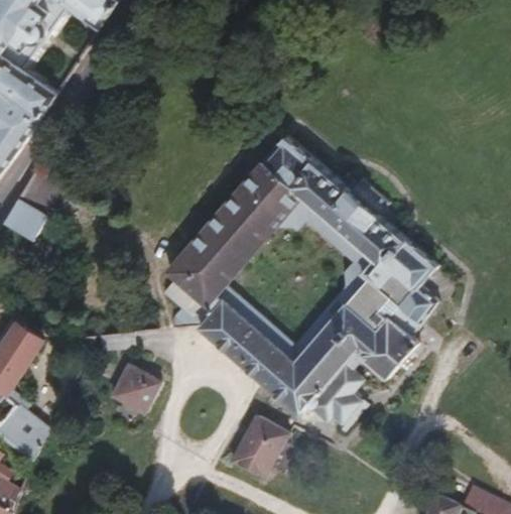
[(53,98),(18,73),(66,6),(99,30),(117,3),(112,0),(0,0),(0,98),(36,124),(53,98)]
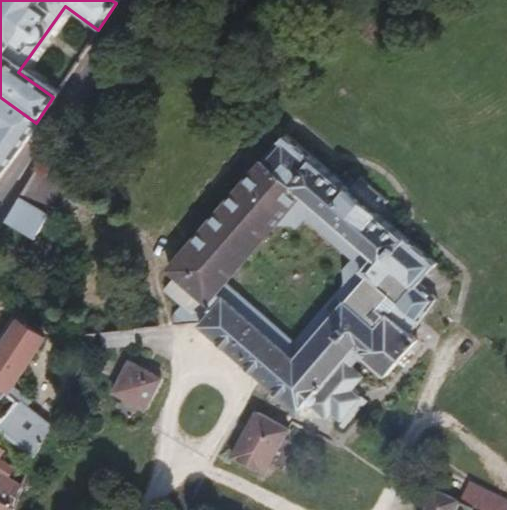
[(0,172),(6,164),(36,123),(0,97),(0,172)]
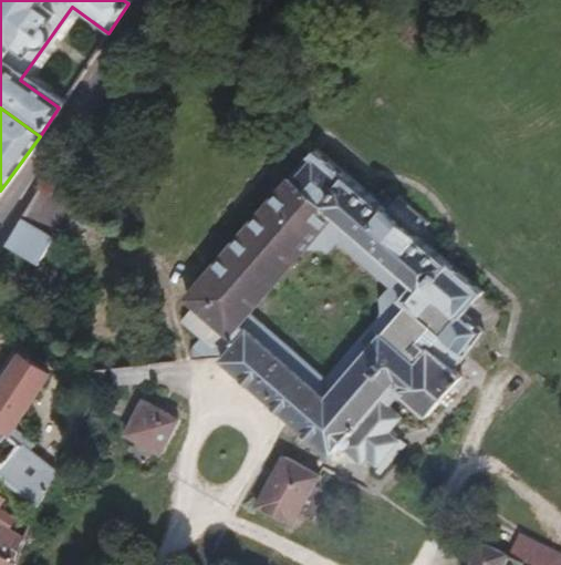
[(373,471),(372,472),(377,478),(402,450),(402,447),(395,442),(394,443),(385,435),(398,420),(387,410),(398,397),(425,420),(459,379),(450,372),(480,334),(460,316),(479,295),(314,150),(182,301),(189,310),(178,324),(196,340),(187,350),(189,362),(215,358),(218,359),(217,360),(217,362),(328,460),(336,450),(359,469),(363,462),(373,471)]
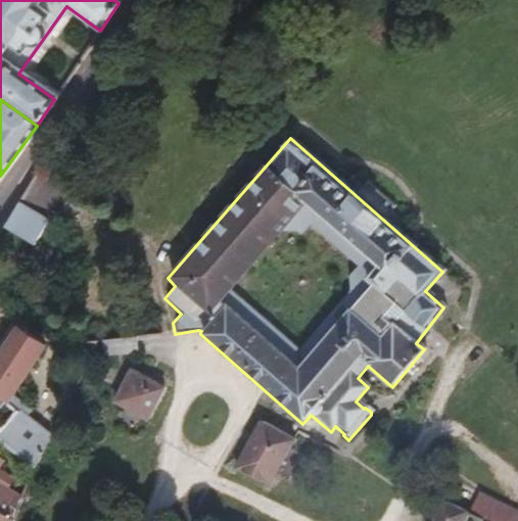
[(10,232),(48,179),(36,171),(2,226),(10,232)]
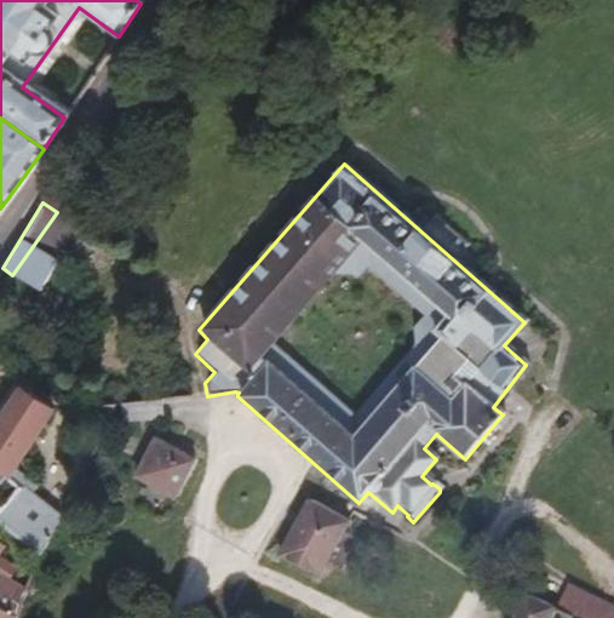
[(67,268),(66,267),(72,257),(52,245),(62,215),(57,212),(12,275),(47,297),(51,292),(47,290),(61,270),(64,273),(66,270),(67,268)]
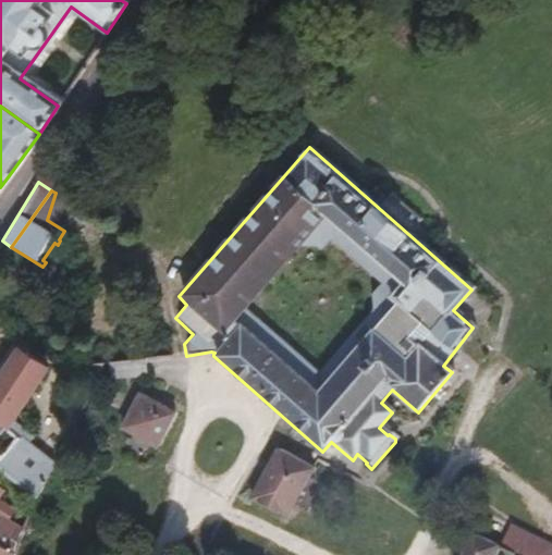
[(3,429),(44,368),(20,350),(0,378),(0,426),(2,427),(3,429)]
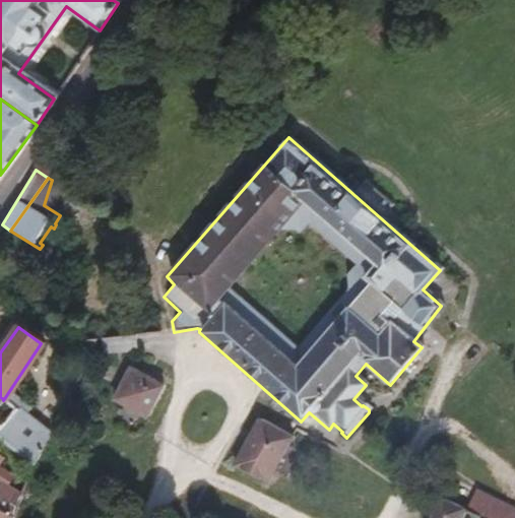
[(128,350),(126,334),(92,338),(94,354),(128,350)]
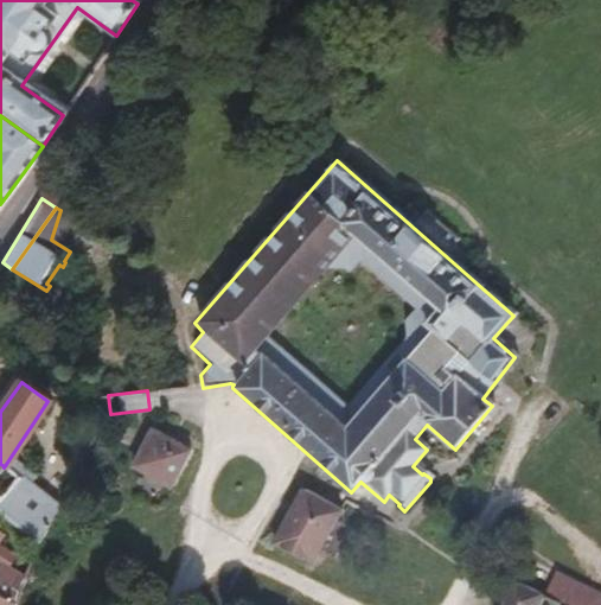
[(167,486),(186,450),(149,430),(142,443),(134,438),(127,451),(134,454),(128,466),(167,486)]
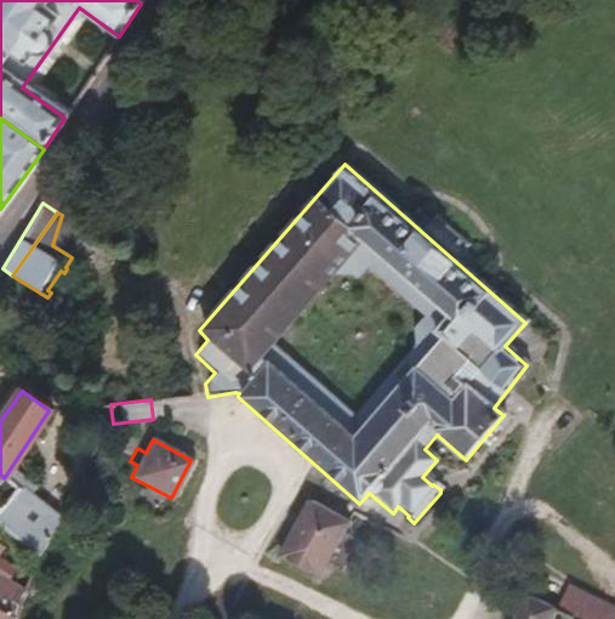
[(41,521),(12,493),(0,509),(0,524),(22,544),(41,521)]
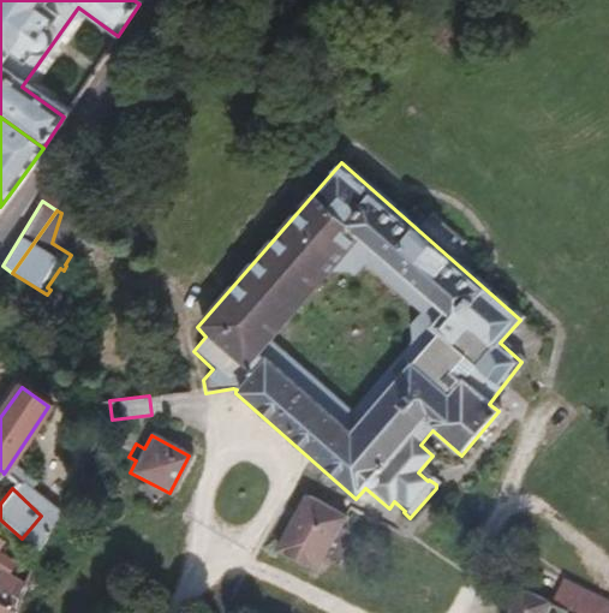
[(315,570),(347,507),(316,491),(311,500),(305,497),(275,552),(314,572),(315,570)]
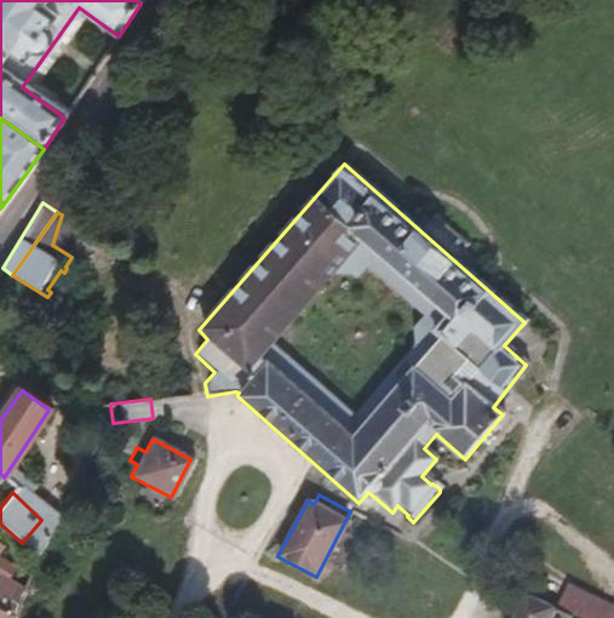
[(0,548),(0,617),(11,617),(22,590),(6,581),(12,568),(0,560),(0,548)]
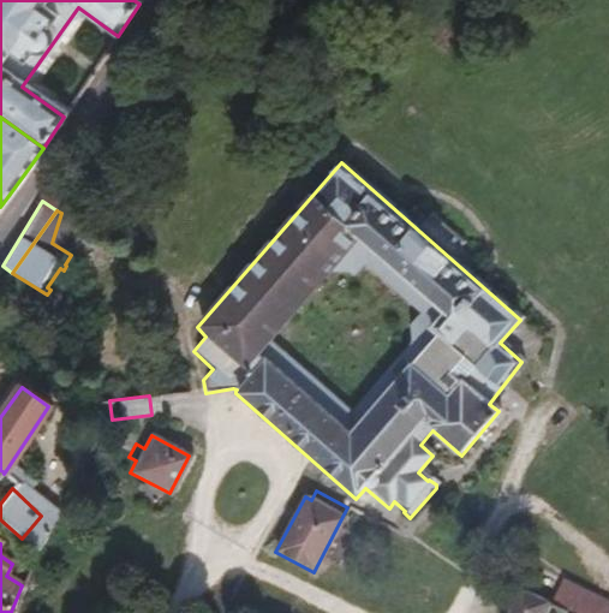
[(608,612),(608,608),(556,583),(545,607),(554,612),(608,612)]
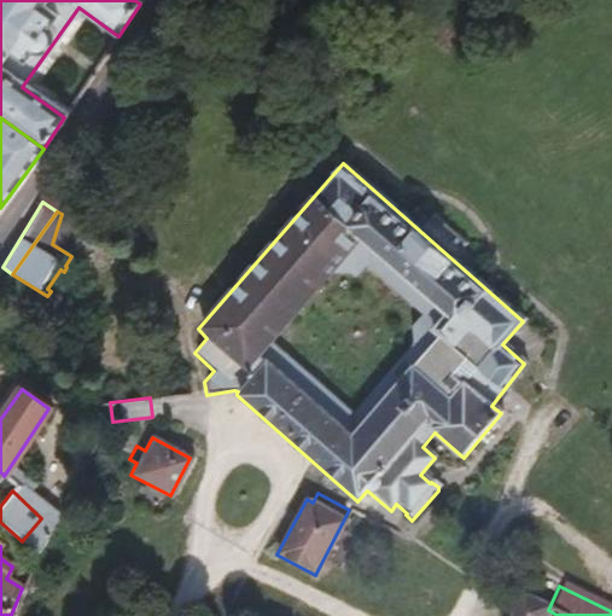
[(546,615),(548,610),(516,594),(506,615),(546,615)]
